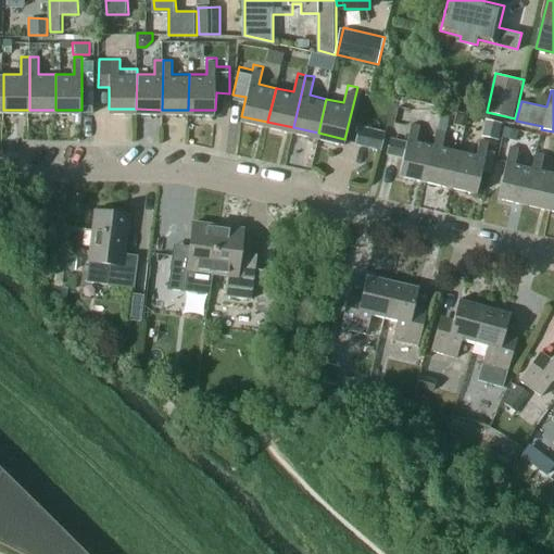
[(436,143),(426,178),(453,184),(461,150),(443,147),(447,129),(450,117),(442,115),(436,143)]
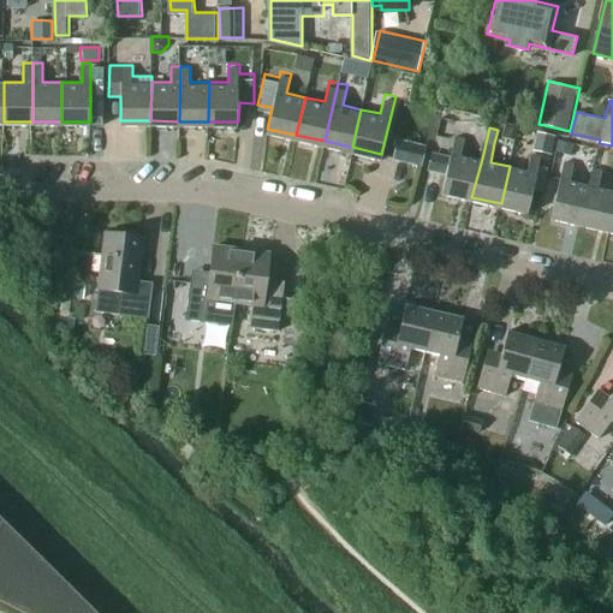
[(557,136),(539,131),(535,149),(553,154),(557,136)]
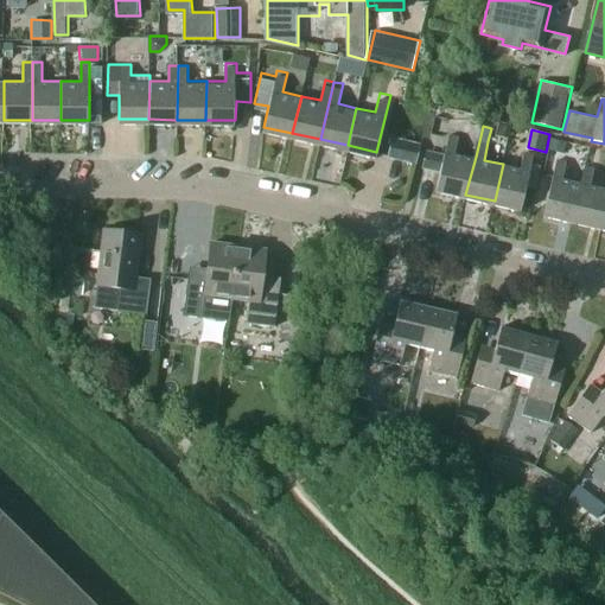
[(465,195),(476,157),(457,153),(460,135),(451,133),(450,135),(446,153),(441,171),(438,190),(465,195)]
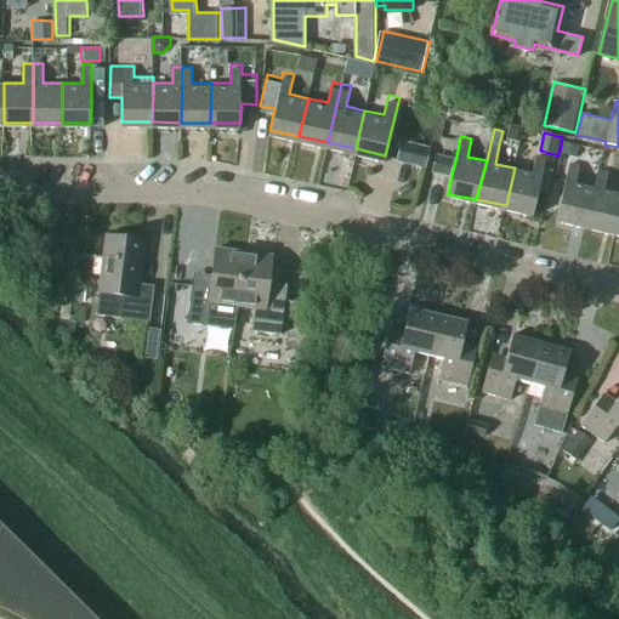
[(426,166),(431,146),(402,140),(397,160),(426,166)]
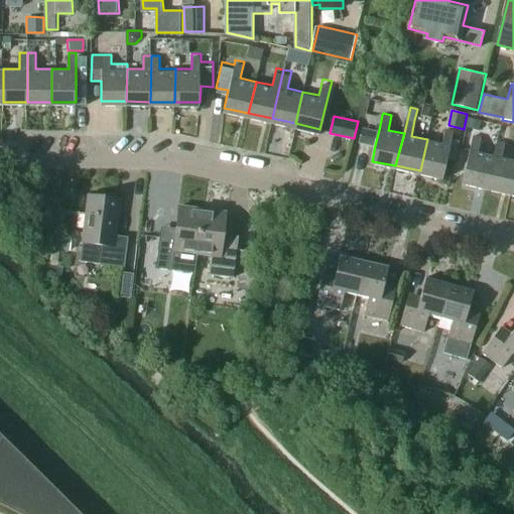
[(480,129),(482,121),(470,118),(468,127),(480,129)]
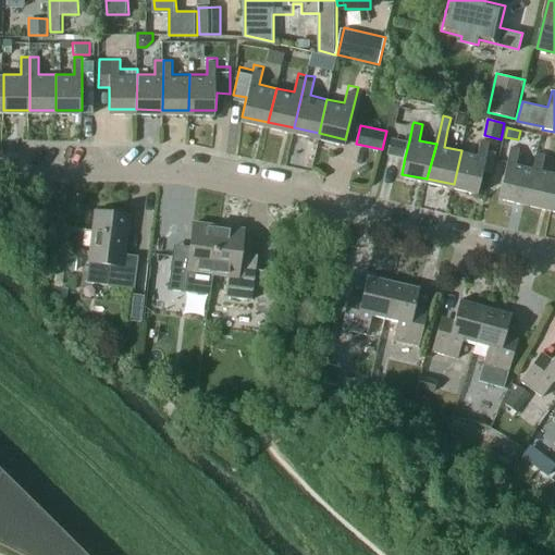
[(405,157),(409,140),(392,137),(387,153),(405,157)]
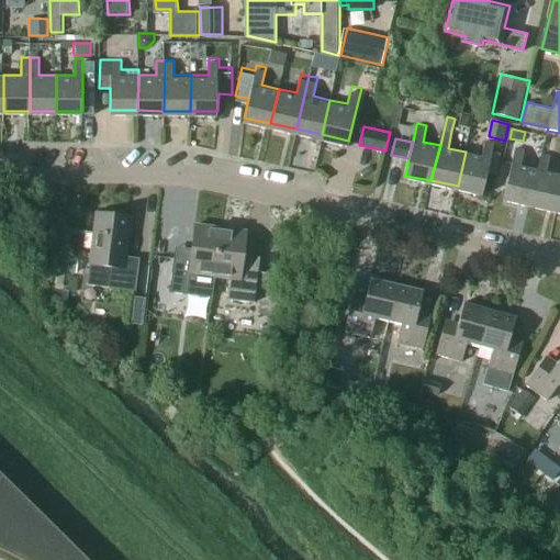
[(482,155),(466,152),(458,186),(483,191),(495,140),(486,138),(482,155)]
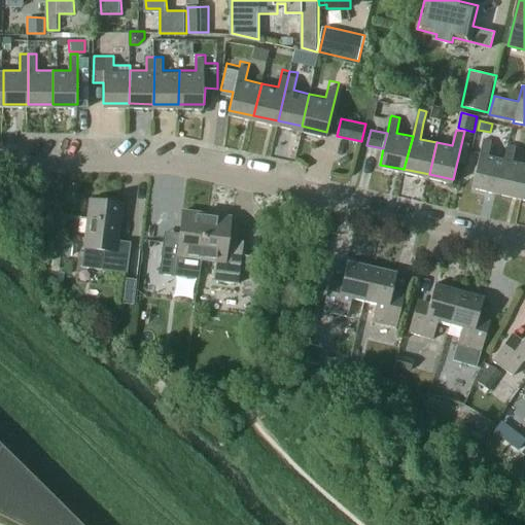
[(474,185),(498,190),(506,156),(490,153),(493,138),(485,136),(474,185)]
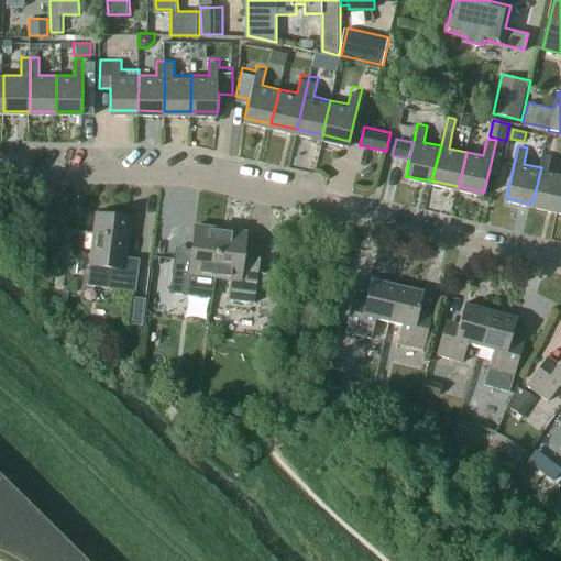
[(545,151),(541,167),(532,204),(559,209),(560,202),(560,172),(549,169),(552,153),(545,151)]
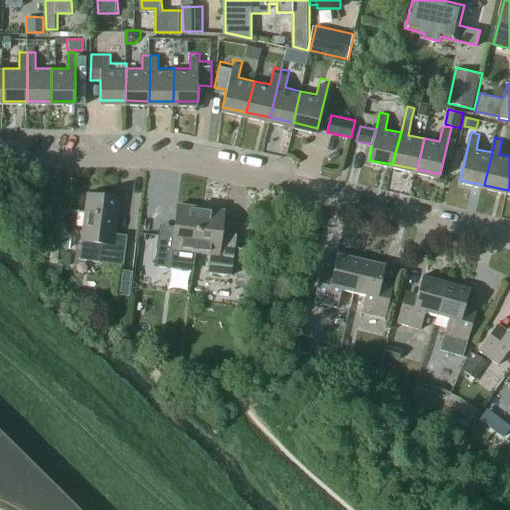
[(81,239),(83,240),(81,251),(100,253),(99,261),(124,264),(128,235),(115,233),(120,196),(88,192),(81,239)]
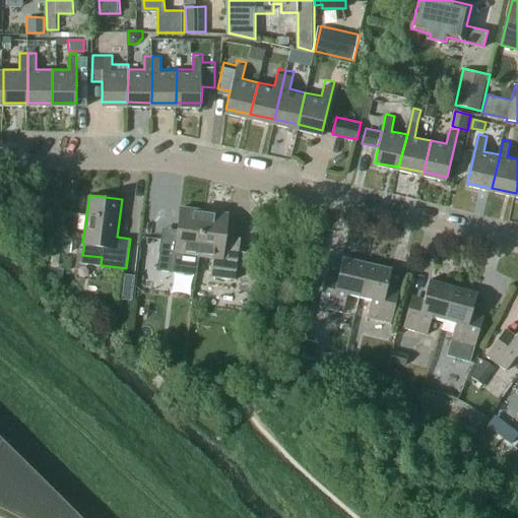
[(186,252),(200,254),(205,210),(182,207),(179,230),(165,228),(159,269),(184,272),(186,252)]
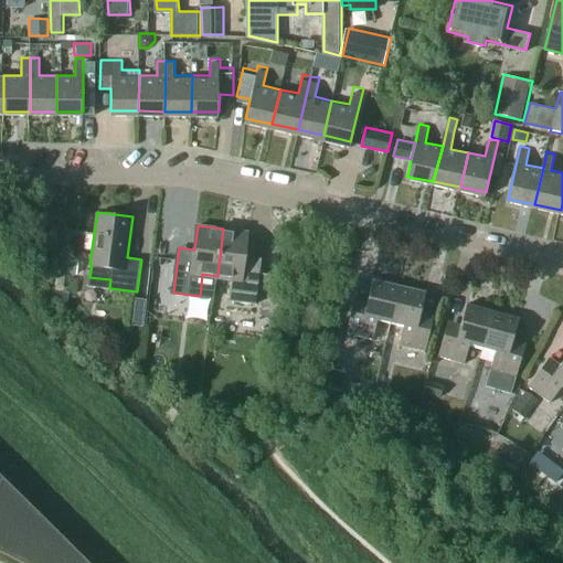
[(250,232),(223,229),(218,276),(233,278),(230,299),(256,303),(261,269),(244,267),(250,232)]
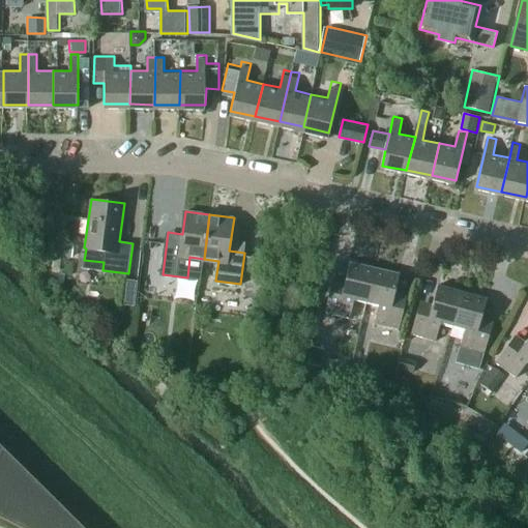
[(163,265),(165,241),(150,240),(148,264),(163,265)]
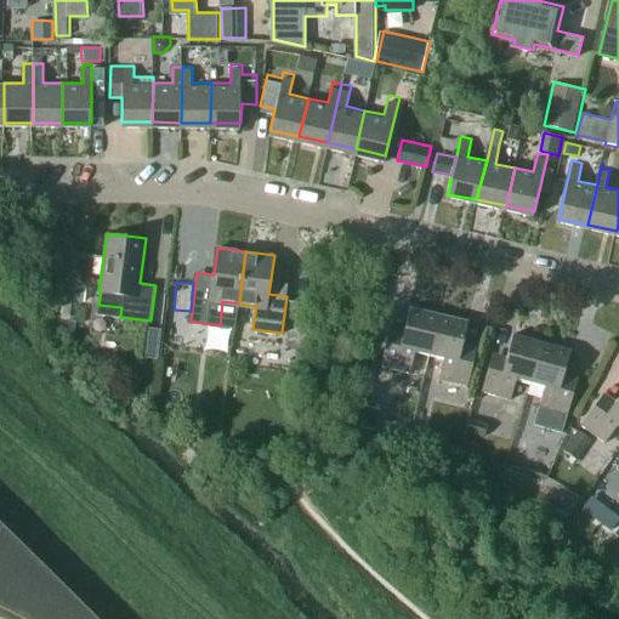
[(87,285),(67,283),(66,299),(86,301),(87,285)]
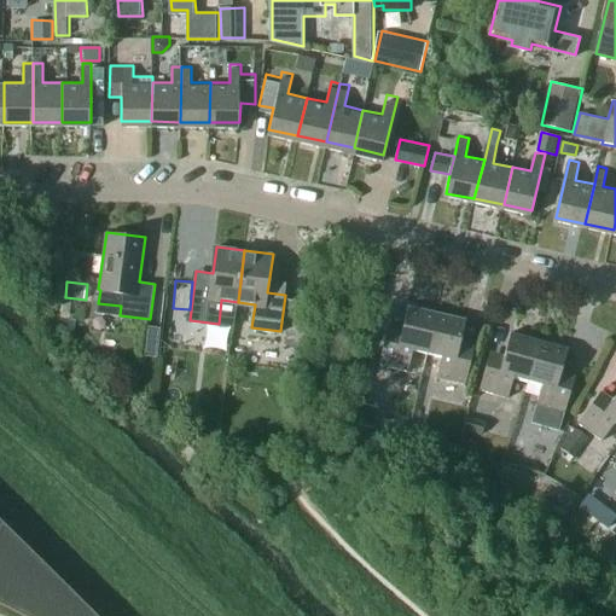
[(313,302),(290,300),(289,309),(312,312),(313,302)]
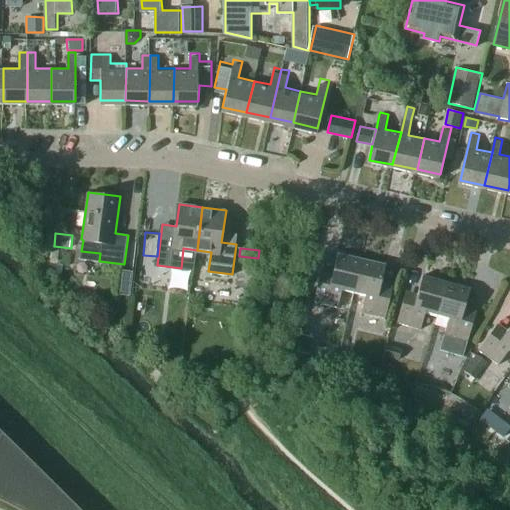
[(343,290),(354,292),(363,258),(339,252),(333,280),(320,278),(315,302),(339,307),(343,290)]
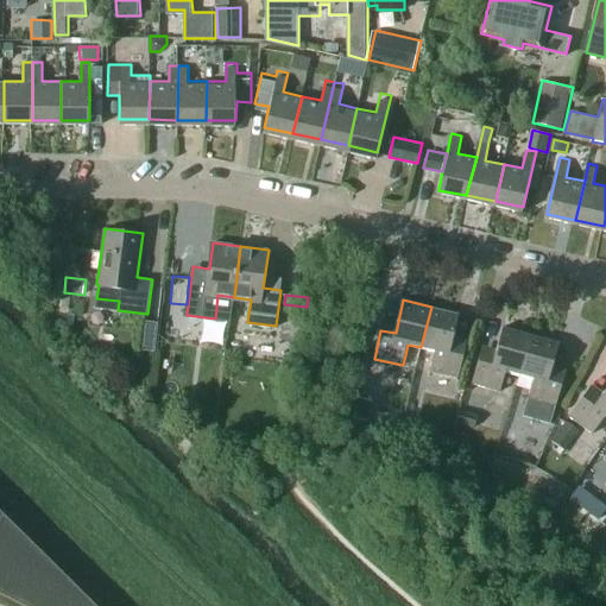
[(459,313),(431,307),(421,347),(436,351),(431,371),(459,377),(466,348),(452,345),(459,313)]
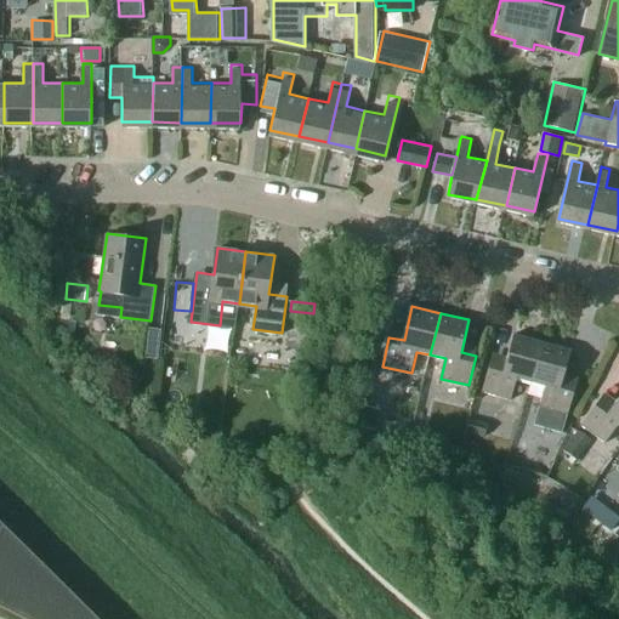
[(163,329),(146,328),(142,357),(159,358),(163,329)]
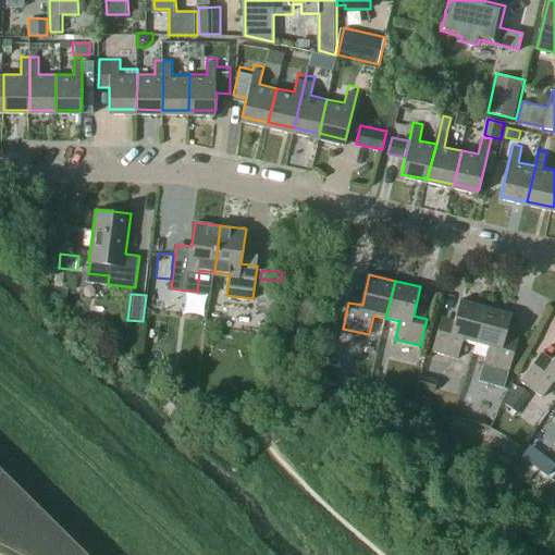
[(464,337),(476,342),(485,306),(461,298),(453,328),(440,323),(432,350),(458,357),(464,337)]
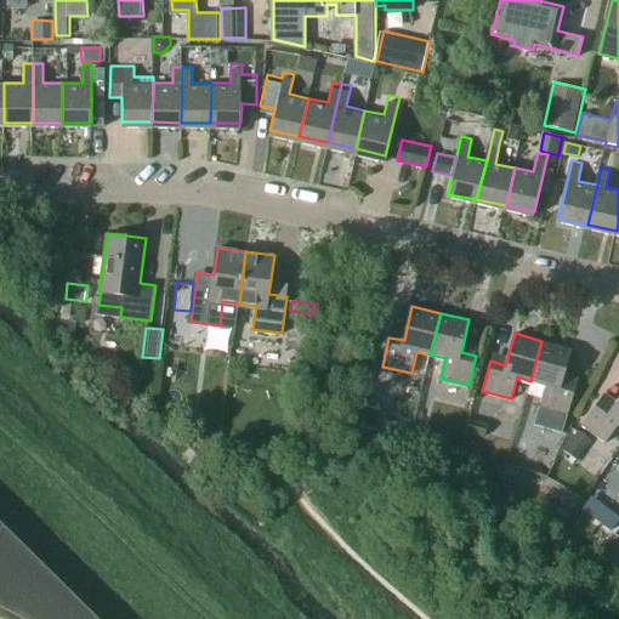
[(572,350),(541,341),(531,381),(545,385),(538,407),(533,424),(562,432),(567,415),(575,386),(562,382),(572,350)]
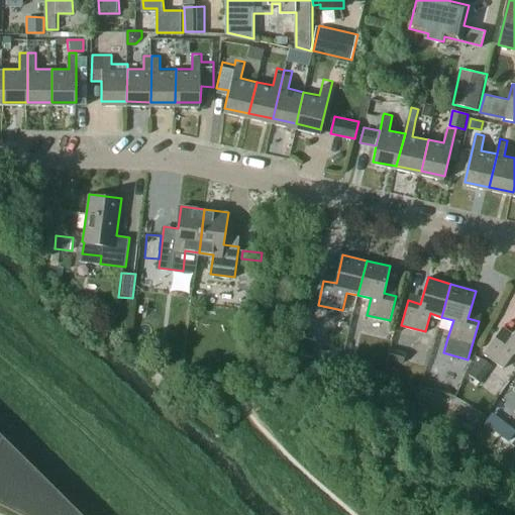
[(514,352),(514,331),(509,340),(499,333),(484,353),(503,368),(514,352)]
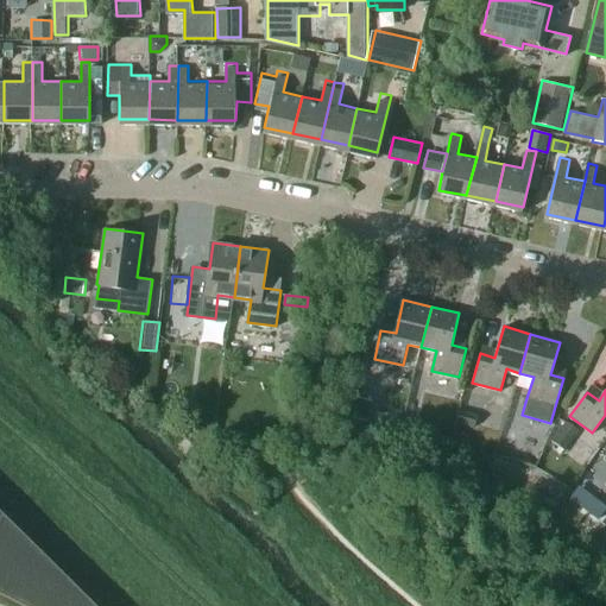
[(479,414),(460,409),(458,422),(475,427),(479,414)]
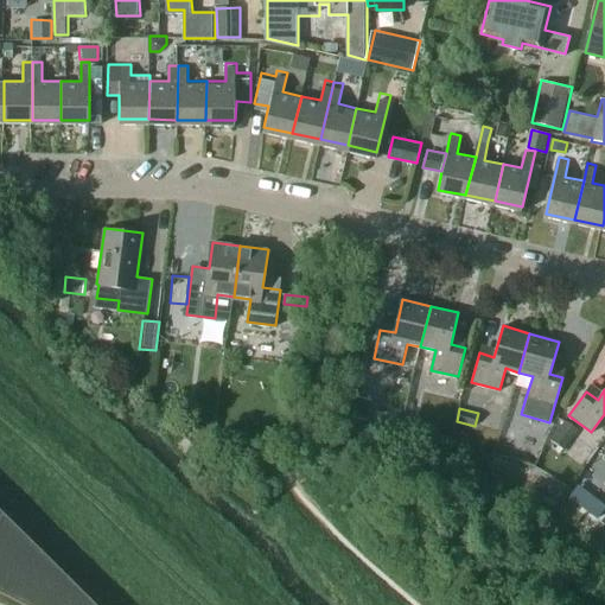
[(565,450),(579,430),(559,415),(549,438),(565,450)]
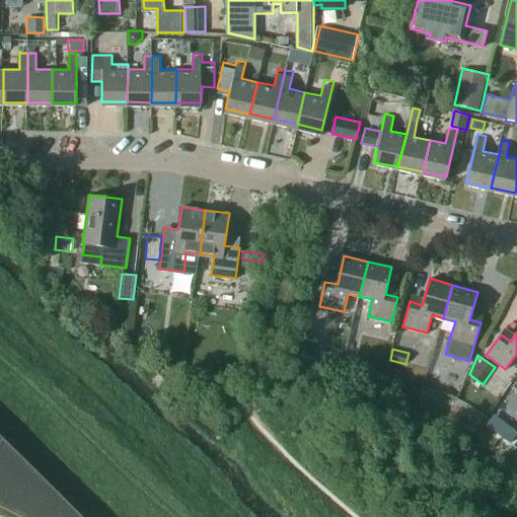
[(0,506),(21,516),(83,516),(5,440),(0,435),(0,506)]
